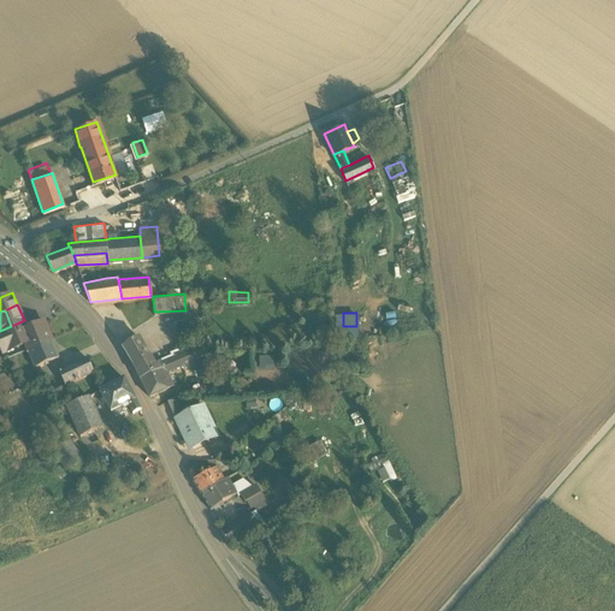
[(43,318),(19,328),(18,328),(24,340),(27,346),(49,337),(51,337),(43,318)]
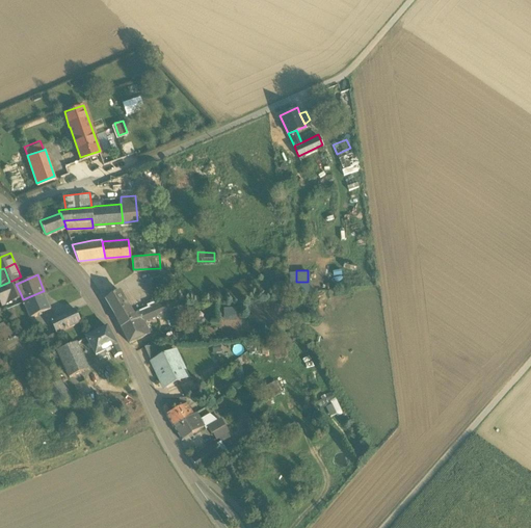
[(15,280),(9,282),(0,286),(2,290),(0,291),(0,296),(2,301),(21,294),(16,284),(17,284),(15,280)]
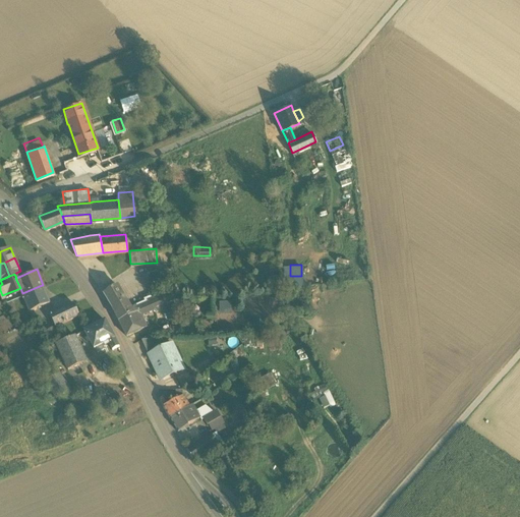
[(112,305),(118,318),(137,308),(135,302),(134,303),(130,305),(116,282),(103,291),(112,305)]
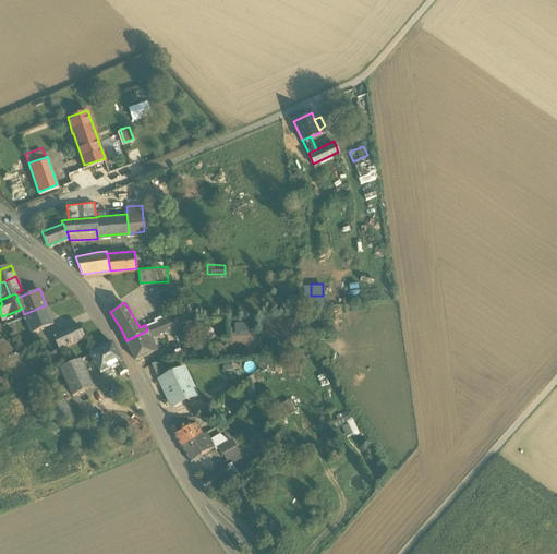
[(52,321),(45,305),(24,314),(31,330),(52,321)]
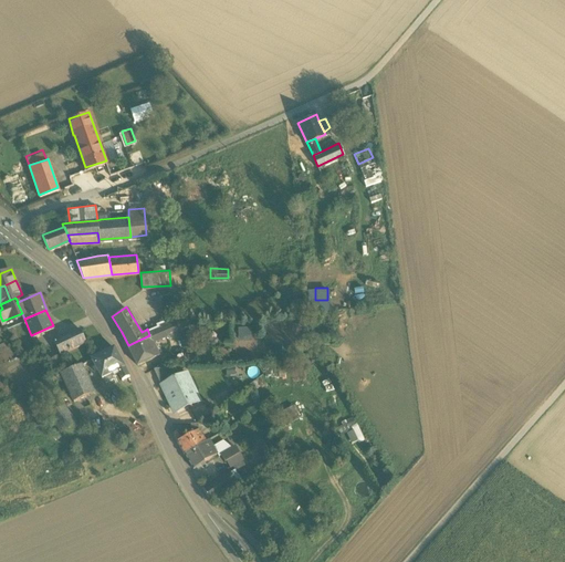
[(169,329),(179,324),(176,318),(175,313),(165,318),(165,319),(169,329)]
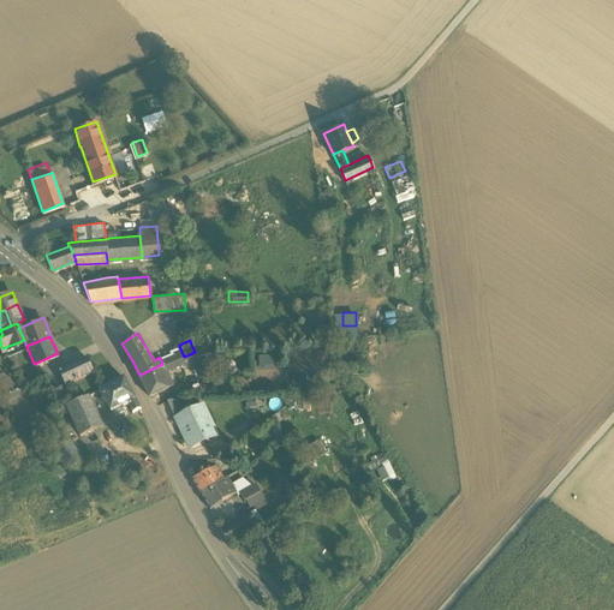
[(201,341),(191,345),(195,352),(196,354),(206,351),(201,341)]
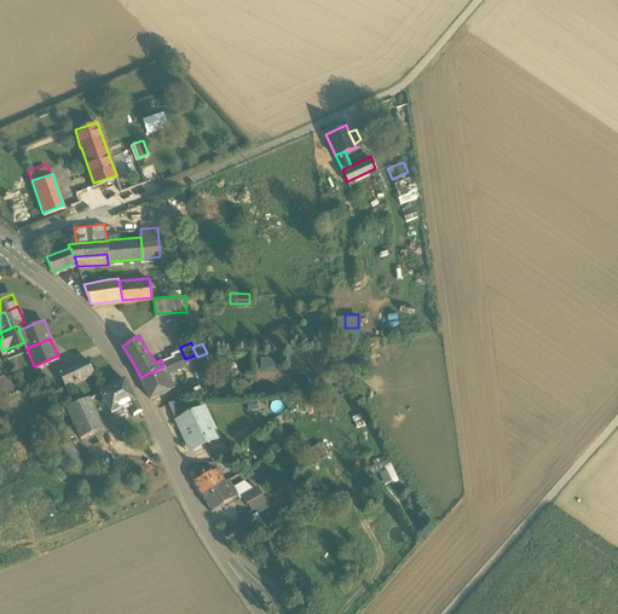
[(160,360),(161,359),(160,359),(172,354),(172,351),(180,348),(180,347),(178,348),(169,351),(171,354),(159,359),(160,360)]
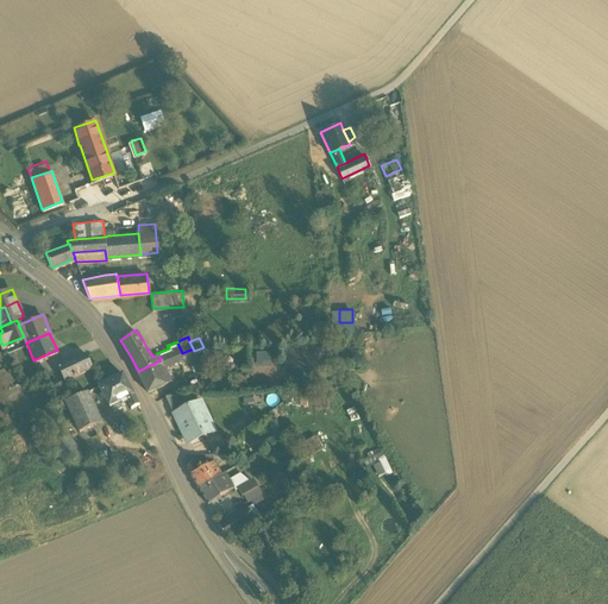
[(182,353),(177,343),(169,345),(169,348),(157,353),(158,353),(161,360),(138,371),(146,389),(170,378),(163,364),(179,358),(182,353)]
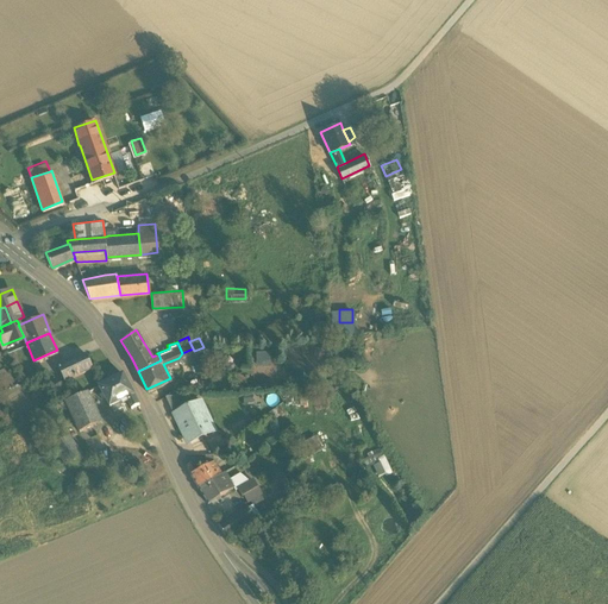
[(57,364),(64,378),(92,365),(85,350),(57,364)]
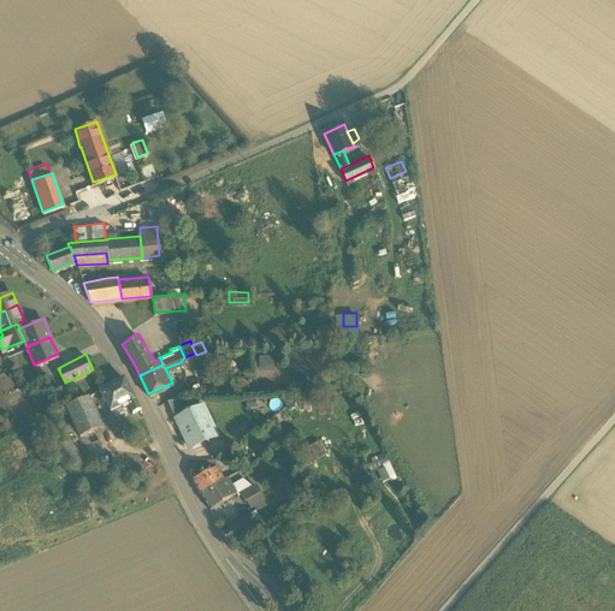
[(111,407),(114,413),(123,408),(119,403),(126,399),(135,396),(123,375),(99,387),(101,392),(110,408),(111,407)]
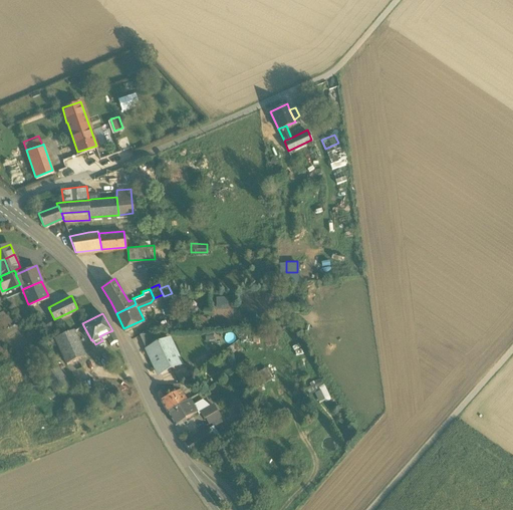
[(65,361),(83,353),(72,328),(54,336),(65,361)]
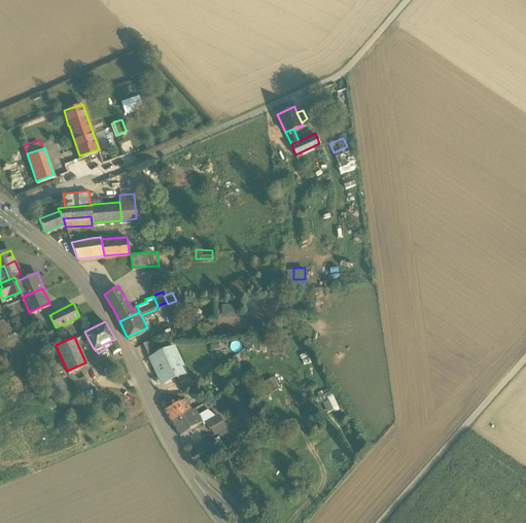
[(119,347),(115,339),(108,342),(112,351),(119,347)]
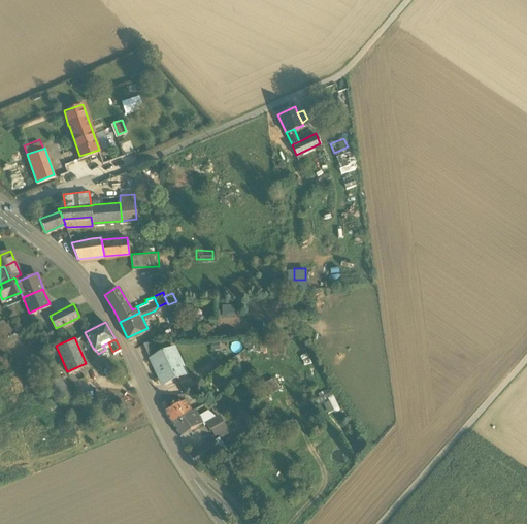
[(144,341),(152,356),(167,349),(163,340),(144,341)]
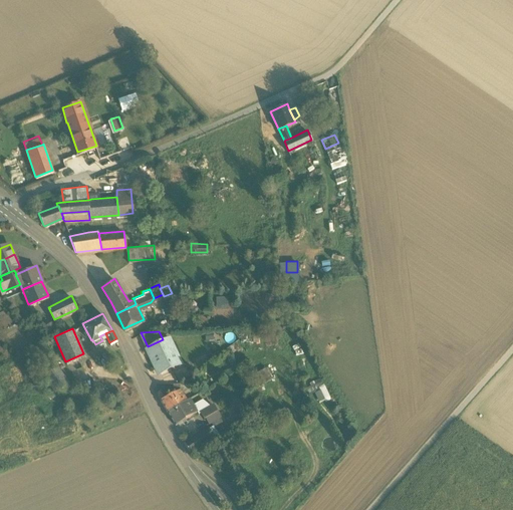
[(152,358),(158,370),(180,360),(176,352),(173,351),(166,337),(163,339),(148,346),(150,351),(152,352),(155,357),(152,358)]
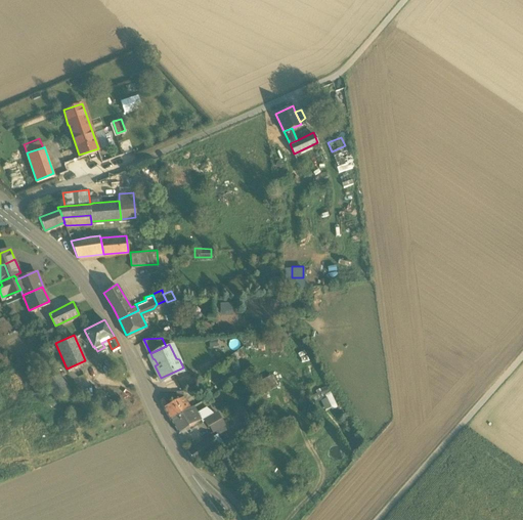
[(44,382),(56,399),(70,390),(58,373),(44,382)]
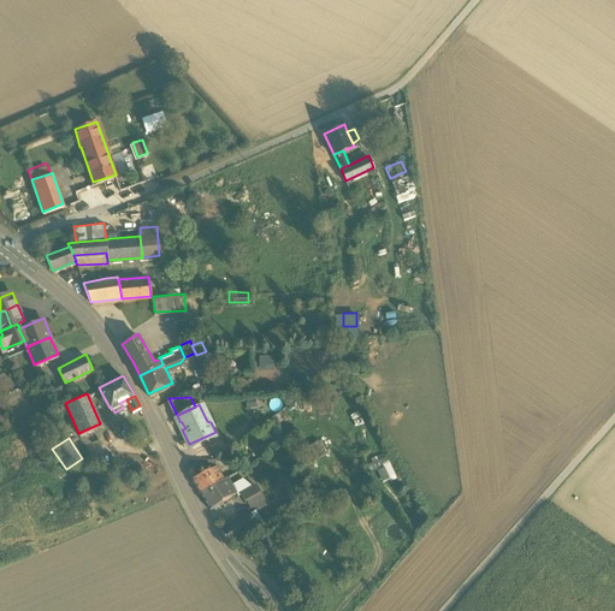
[(370,455),(379,480),(394,474),(384,449),(370,455)]
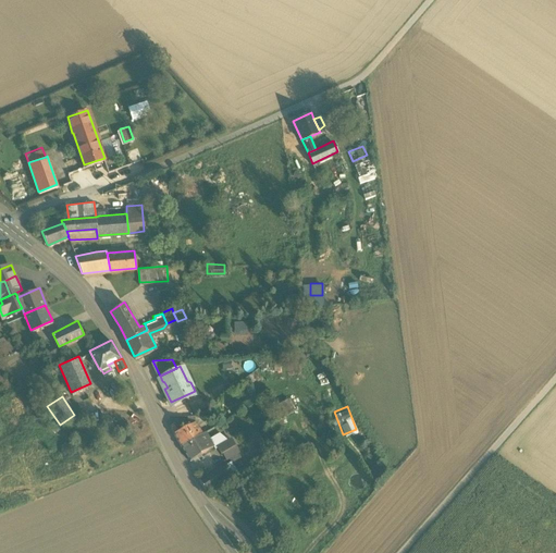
[(169,424),(173,432),(180,428),(176,420),(169,424)]
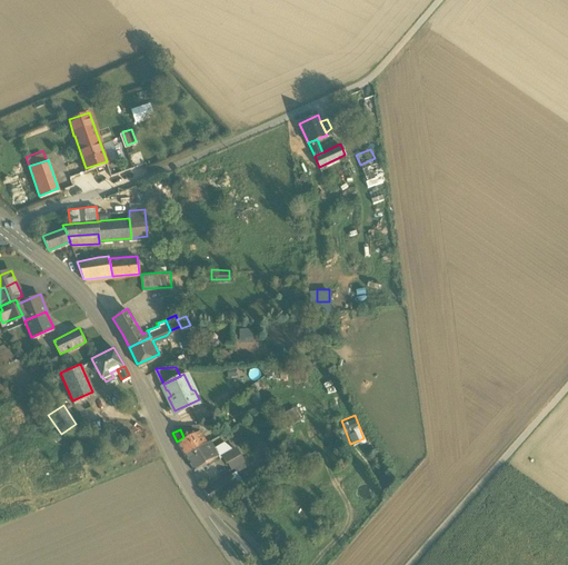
[(177,442),(185,454),(206,440),(200,432),(197,430),(183,437),(177,442)]
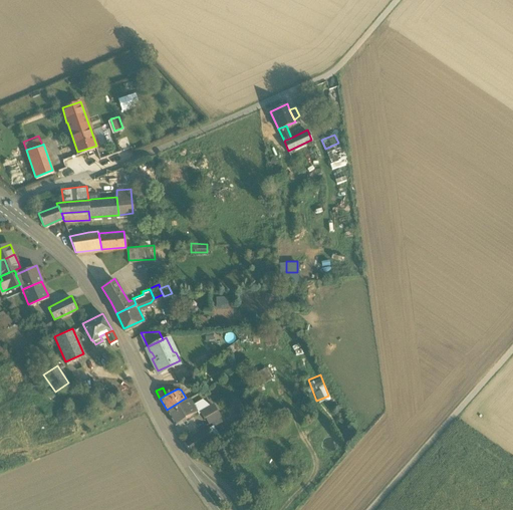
[(189,397),(186,398),(167,410),(175,423),(185,417),(184,417),(196,410),(197,409),(193,403),(189,397)]
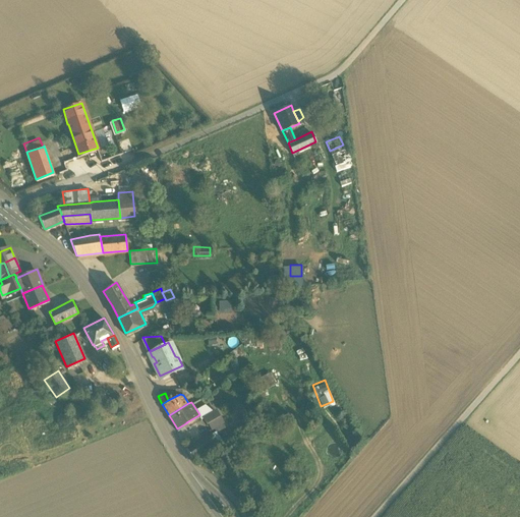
[(205,403),(195,408),(199,414),(198,415),(200,417),(203,416),(203,415),(212,410),(211,407),(205,403)]
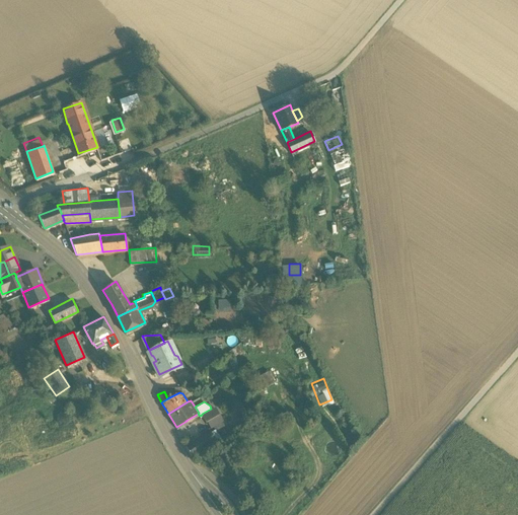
[(207,420),(211,425),(221,419),(214,407),(211,409),(202,414),(202,415),(206,421),(207,420)]
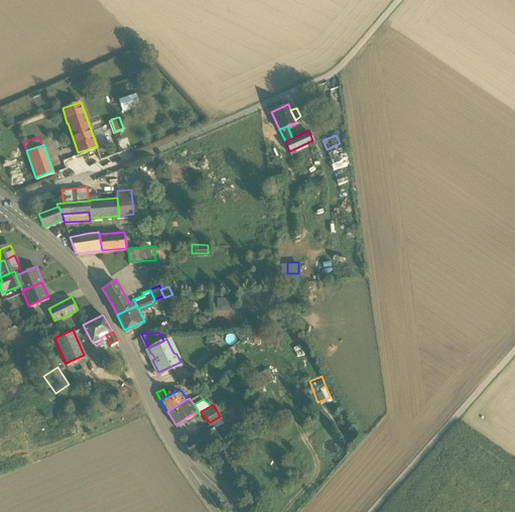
[(183,441),(191,455),(215,437),(205,424),(198,429),(202,433),(196,437),(192,434),(183,441)]
